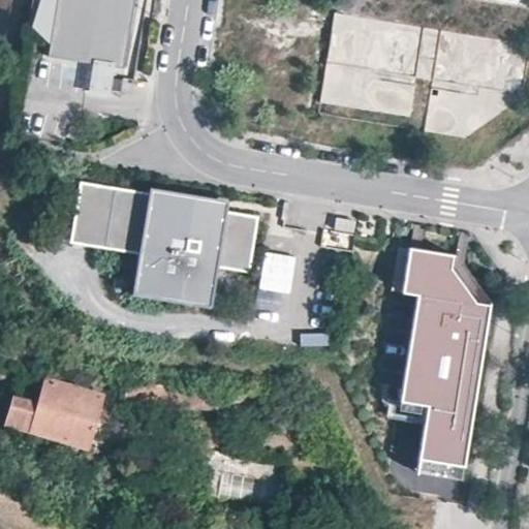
[(124,68),(134,0),(56,0),(48,56),(124,68)]
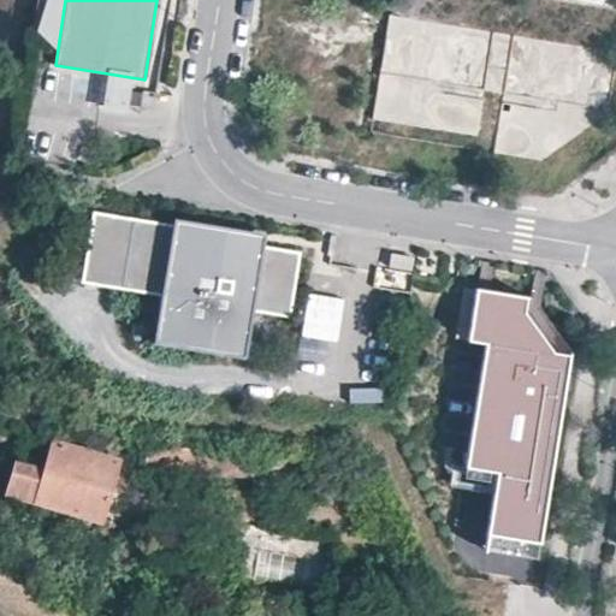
[(615,72),(615,52),(390,15),(373,119),(478,136),(485,90),(504,93),(495,152),(543,160),(609,113),(615,72)]
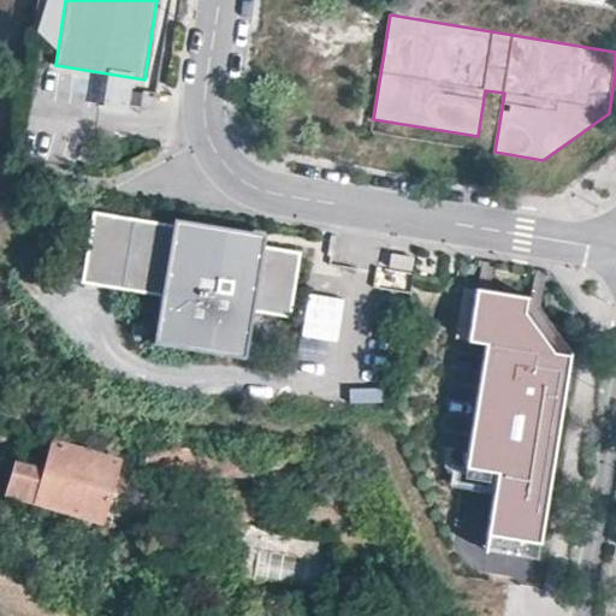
[(291,320),(302,255),(268,250),(270,243),(96,214),(84,285),(170,300),(161,350),(250,366),(259,314),(291,320)]
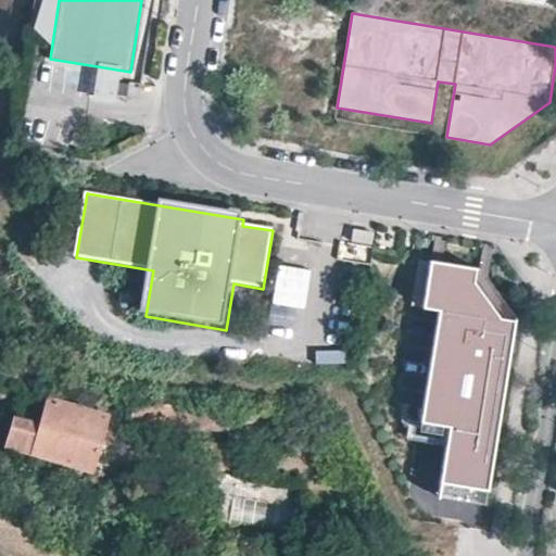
[(374,231),(353,228),(351,240),(371,244),(374,231)]
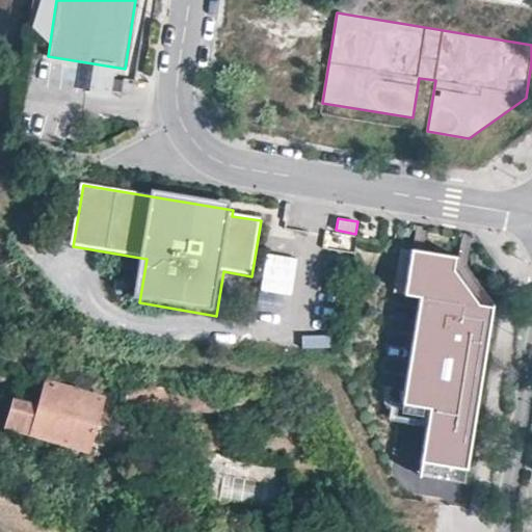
[(404,307),(413,255),(400,253),(392,304),(404,307)]
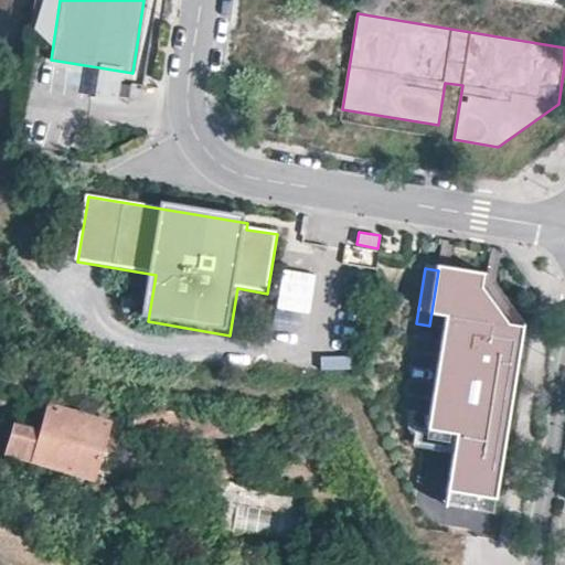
[(501,525),(535,317),(522,315),(471,288),(473,276),(438,270),(429,326),(455,329),(432,468),(460,473),(454,516),(501,525)]
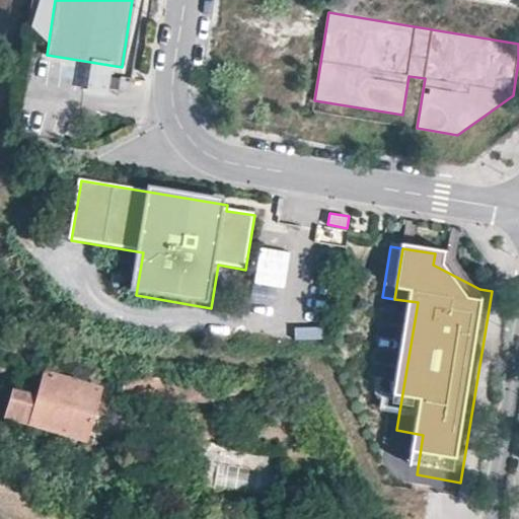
[(0,353),(0,354),(11,328),(0,322),(0,353)]
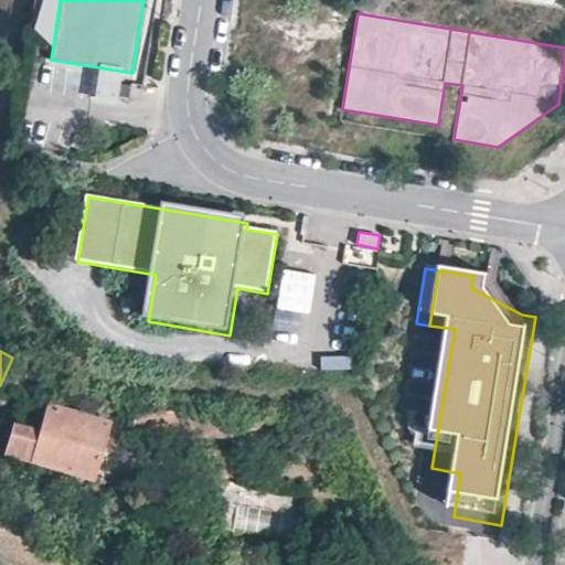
[(41,436),(34,459),(92,477),(109,423),(51,405),(41,436)]
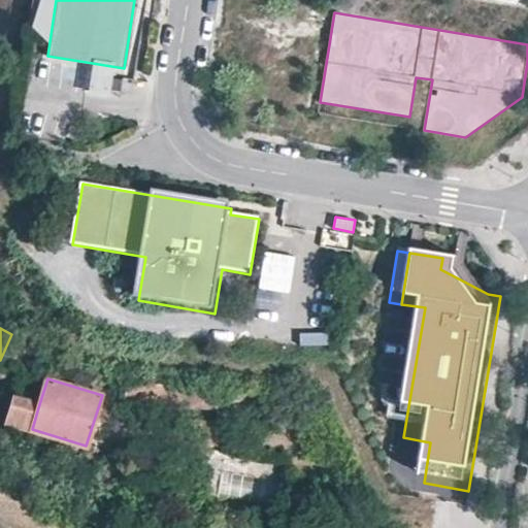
[(218,407),(219,389),(127,383),(126,403),(150,404),(218,407)]
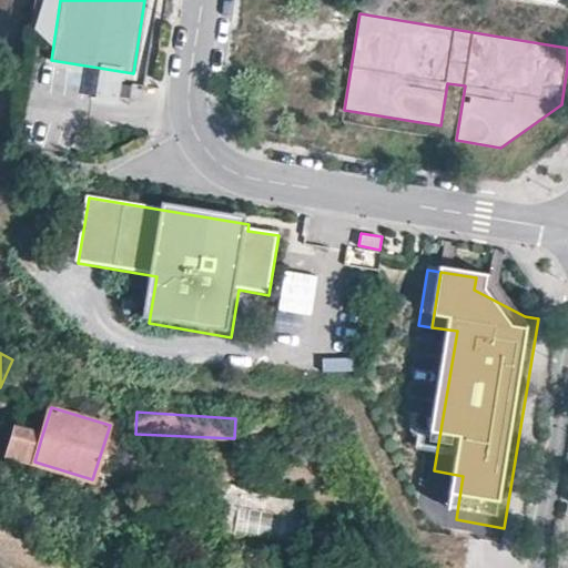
[(10,454),(34,462),(41,438),(14,432),(10,454)]
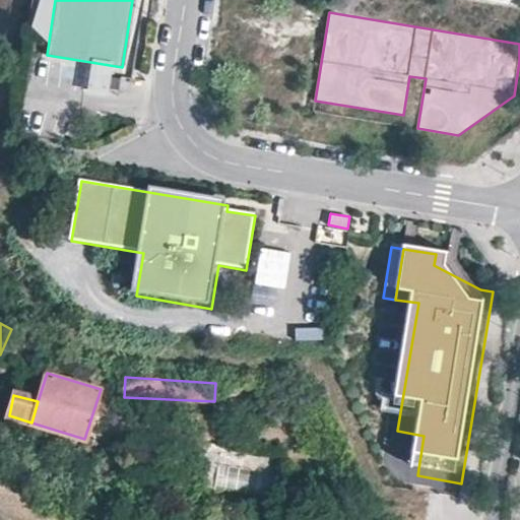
[(211,439),(213,416),(194,415),(192,438),(211,439)]
